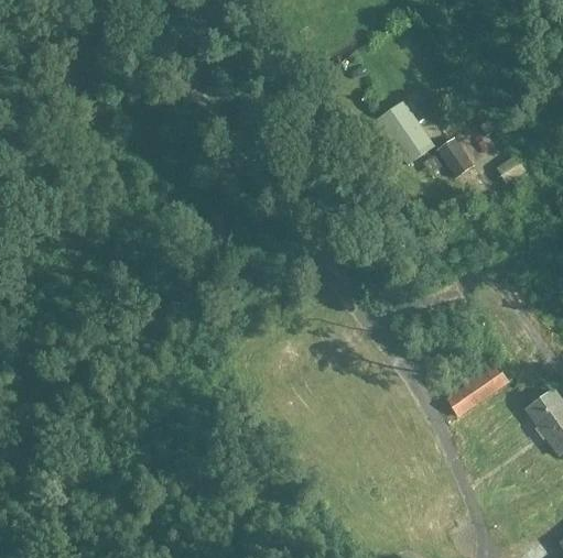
[(403,99),(376,118),(407,163),(434,144),(403,99)]
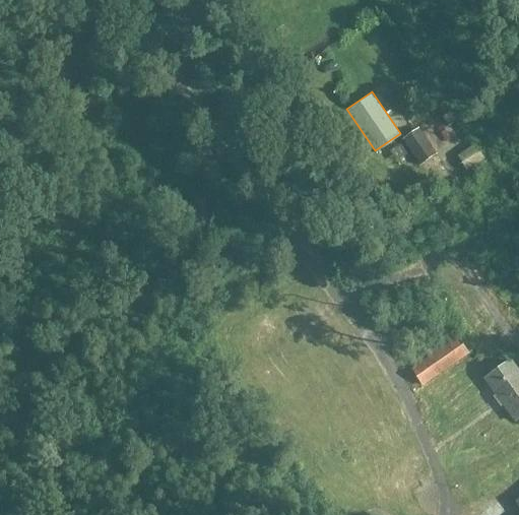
[(419,163),(437,151),(418,125),(401,137),(419,163)]
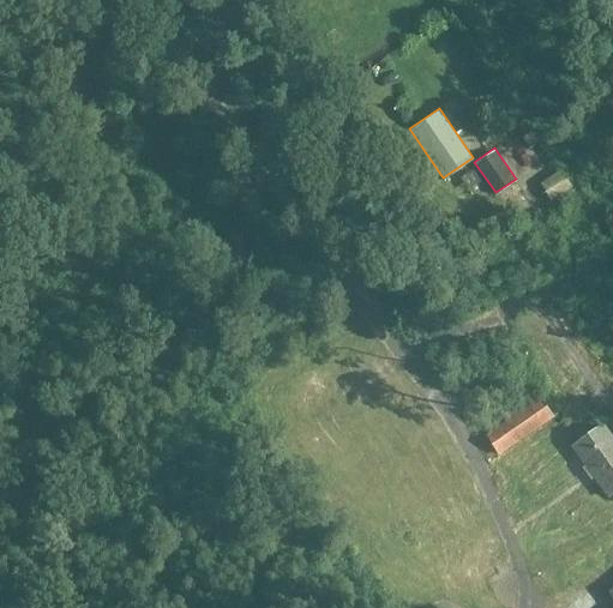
[(560,167),(539,181),(551,199),(556,196),(558,200),(575,188),(560,167)]
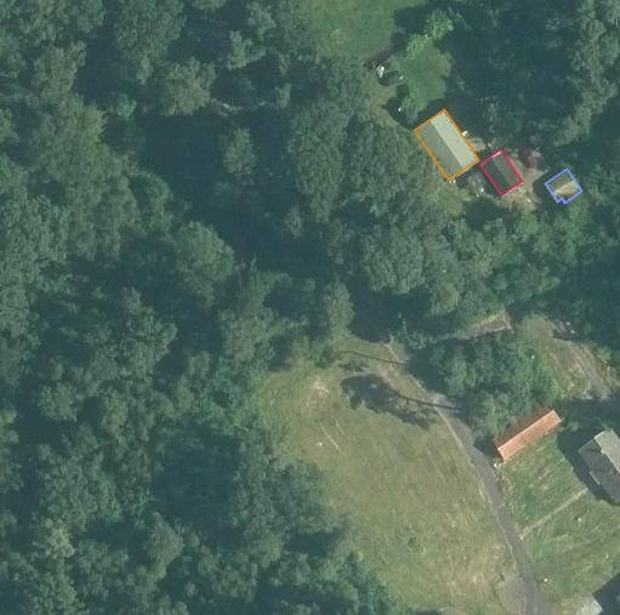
[(516,450),(559,420),(545,399),(501,430),(516,450)]
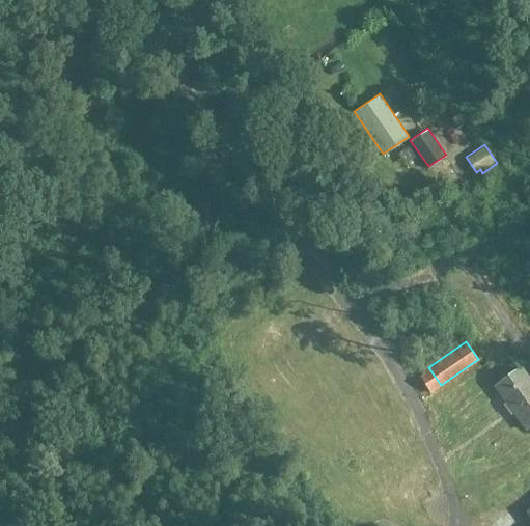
[(529,378),(522,365),(496,383),(527,426),(529,424),(529,378)]
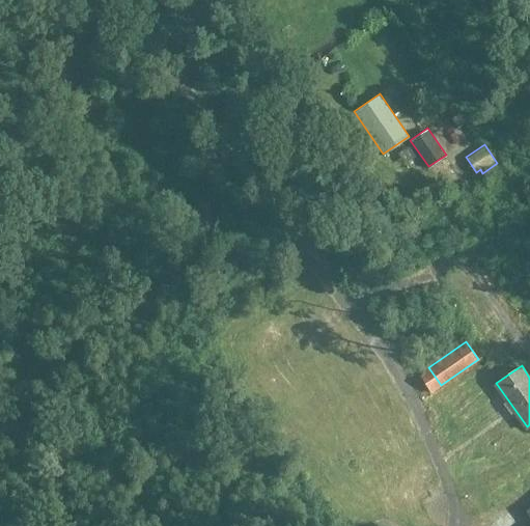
[(506,525),(528,525),(513,504),(506,509),(513,522),(506,525)]
